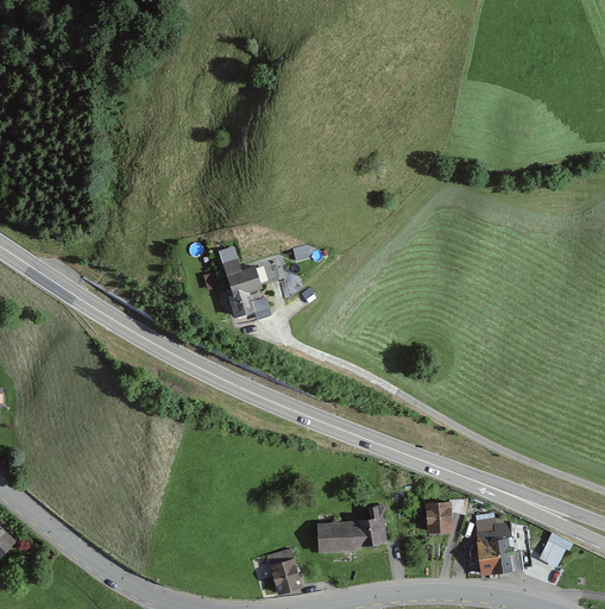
[(232,246),(218,251),(232,290),(233,296),(262,287),(260,283),(279,277),(272,258),(240,270),(232,246)]
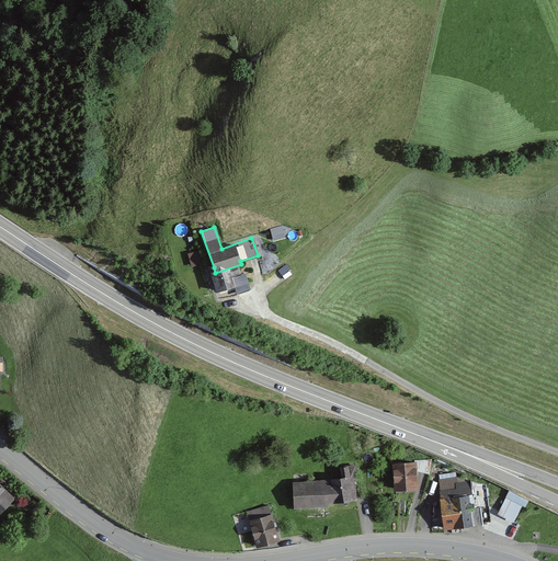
[(196,249),(188,252),(191,264),(200,262),(196,249)]
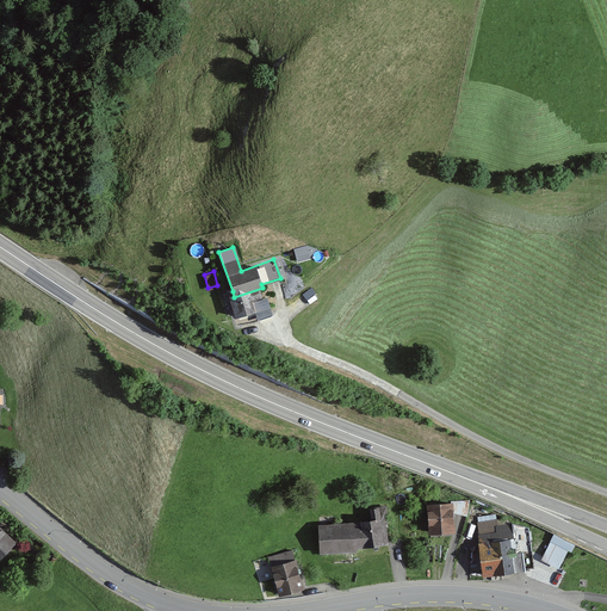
[(272,315),(262,288),(234,297),(233,291),(225,294),(235,321),(258,314),(260,320),(272,315)]
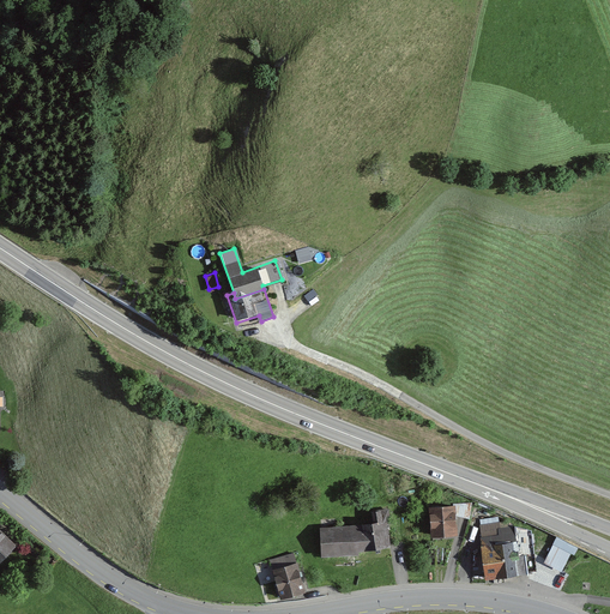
[(453,506),(426,509),(429,537),(457,535),(453,506)]
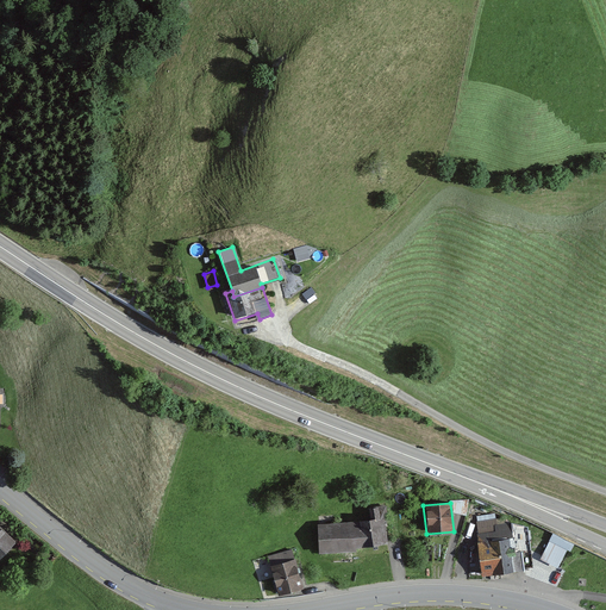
[(362,521),(316,526),(319,553),(388,545),(383,506),(361,509),(362,521)]
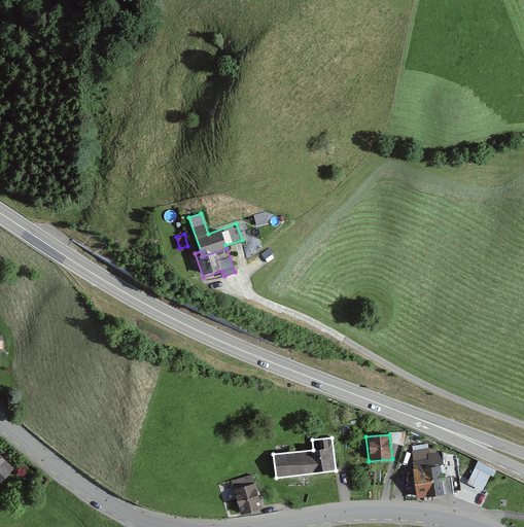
[(427,450),(411,452),(417,498),(459,493),(454,456),(441,458),(440,453),(428,454),(427,450)]
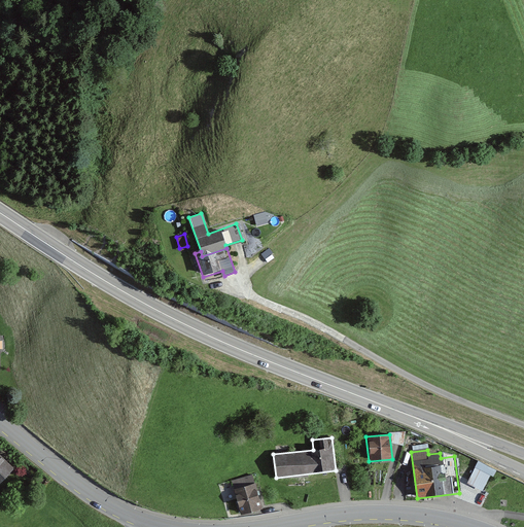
[(0,481),(11,468),(0,458),(0,481)]
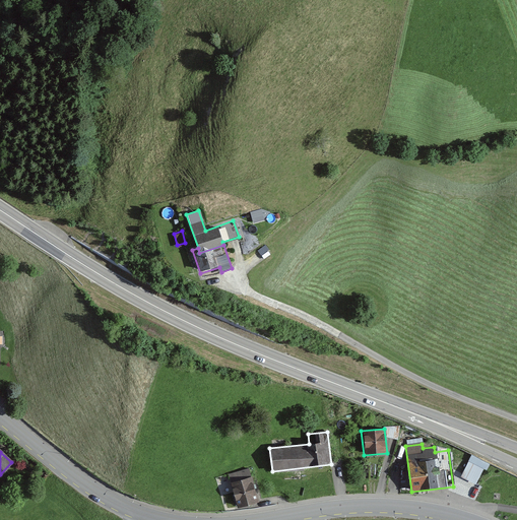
[(467,455),(458,477),(474,485),(485,463),(467,455)]
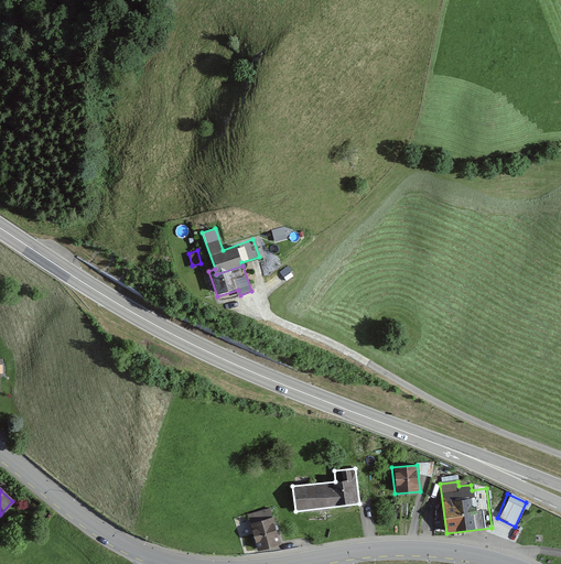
[(272,518),(249,523),(257,550),(279,543),(272,518)]
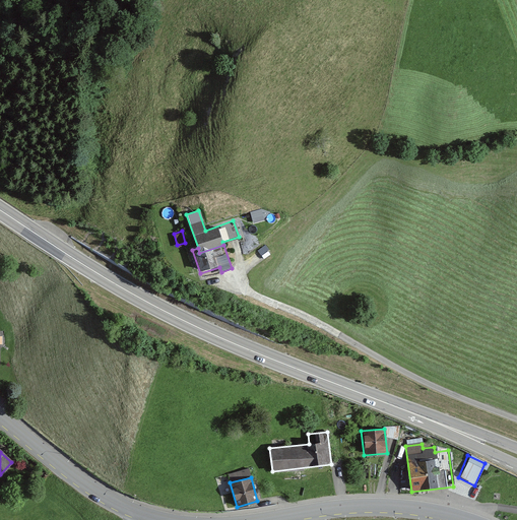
All buildings are outlined.
